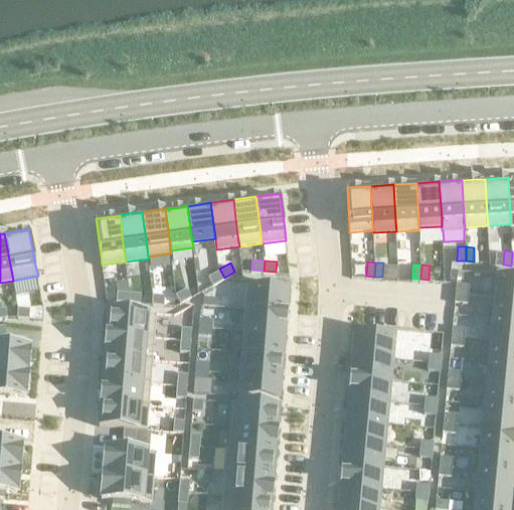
[(219,269),(208,275),(213,284),(224,278),(219,269)]
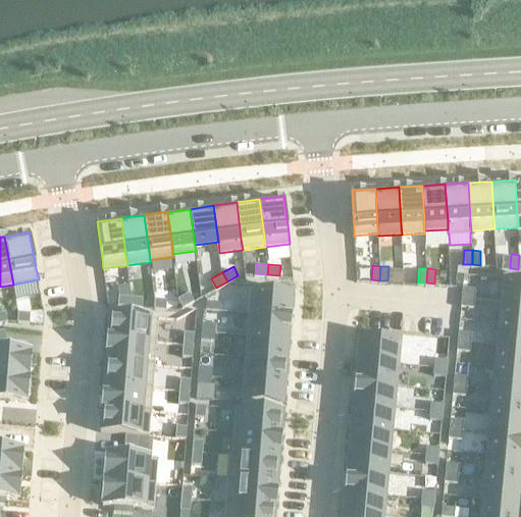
[(520,276),(503,275),(501,298),(520,300),(520,276)]
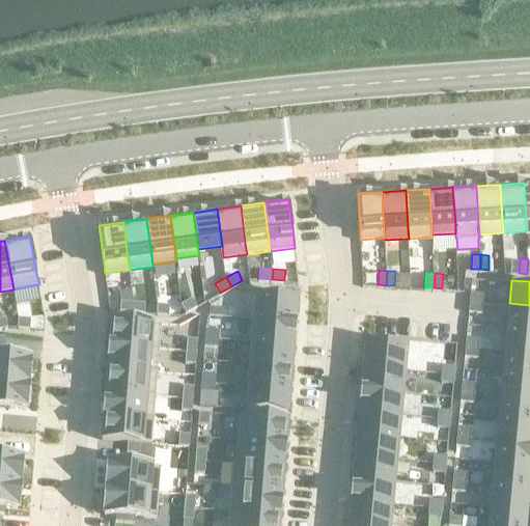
[(484,292),(471,289),(470,300),(483,301),(484,292)]
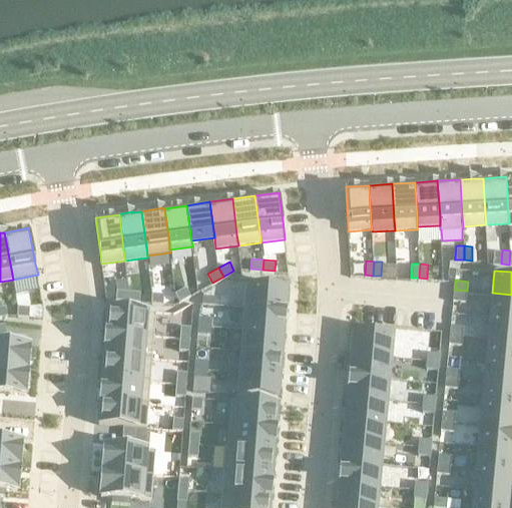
[(248,283),(246,306),(285,309),(287,286),(248,283)]
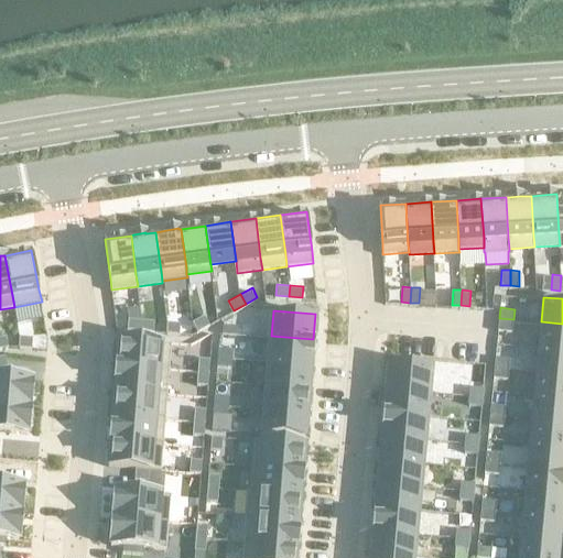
[(205,313),(193,319),(198,329),(209,323),(205,313)]
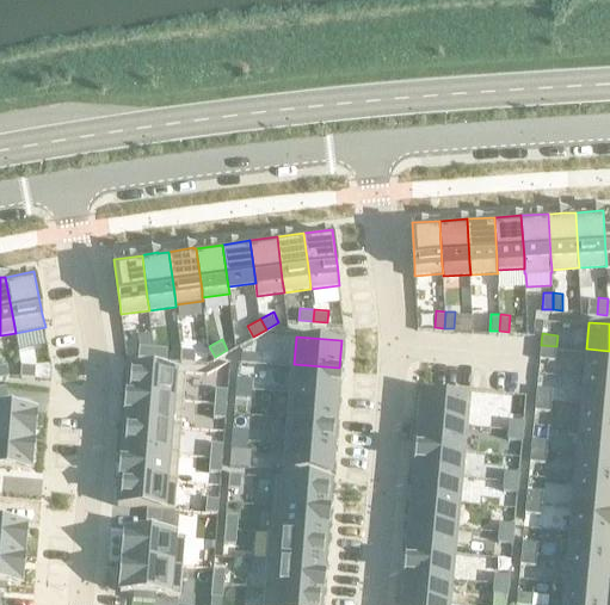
[(140,343),(139,356),(153,357),(154,344),(140,343)]
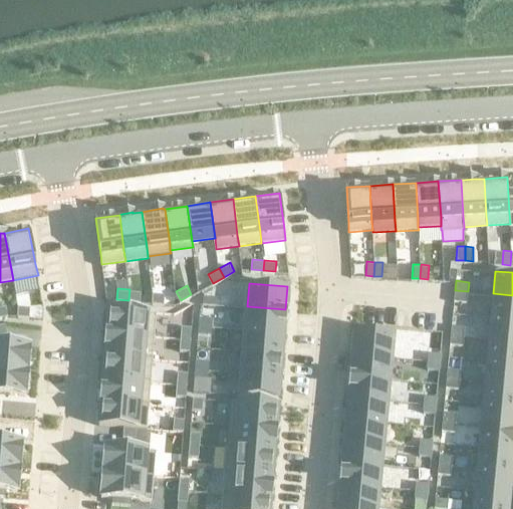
[(130,289),(129,300),(141,301),(142,290),(130,289)]
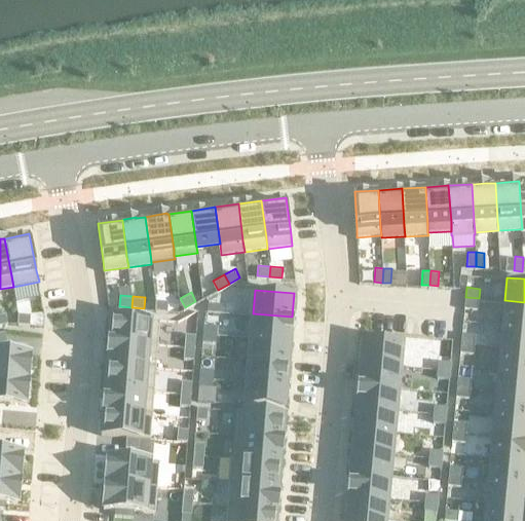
[(465,297),(464,306),(478,307),(479,298),(465,297)]
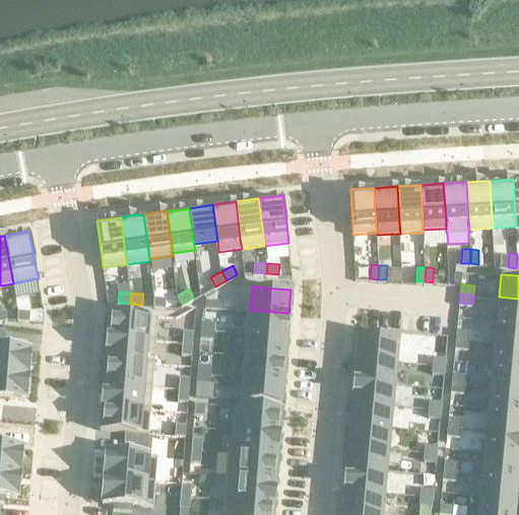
[(154,295),(153,305),(166,306),(167,296),(154,295)]
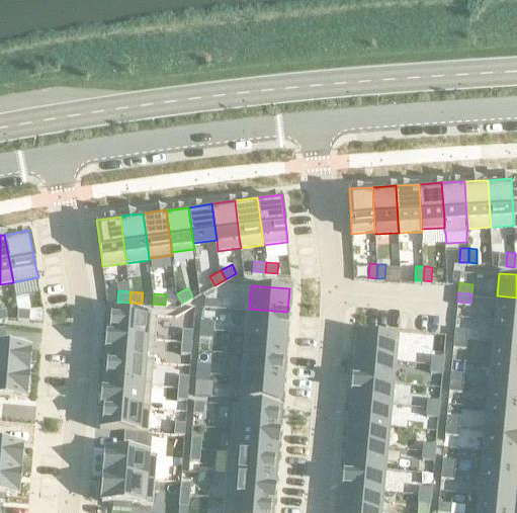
[(516,297),(497,295),(495,318),(516,319),(516,297)]
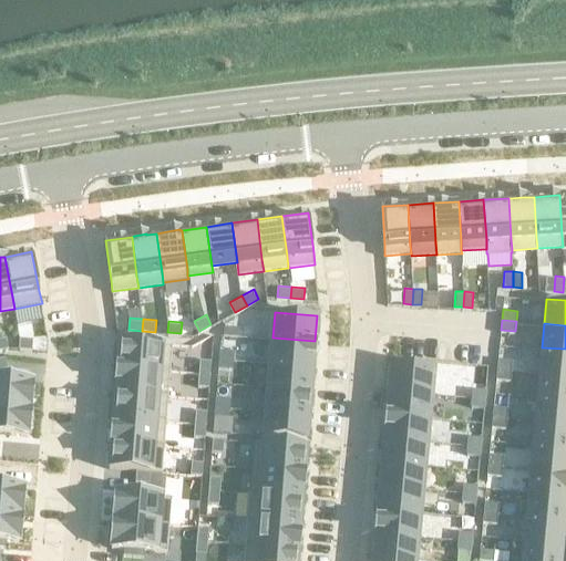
[(225,324),(224,333),(237,334),(238,325),(225,324)]
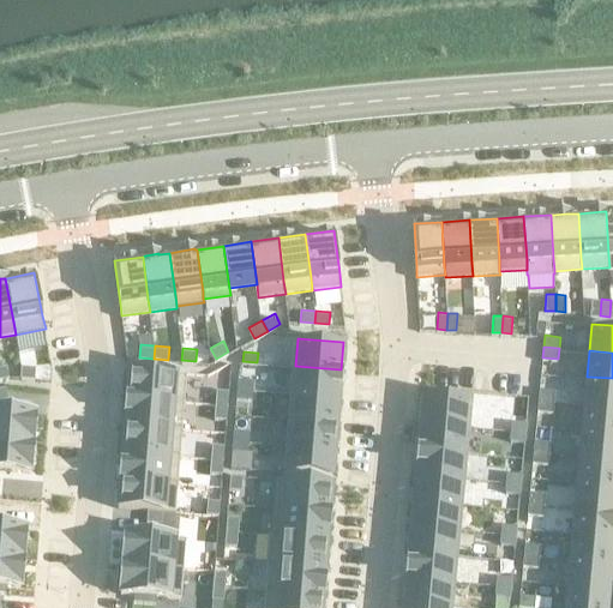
[(22,363),(20,375),(35,377),(36,365),(22,363)]
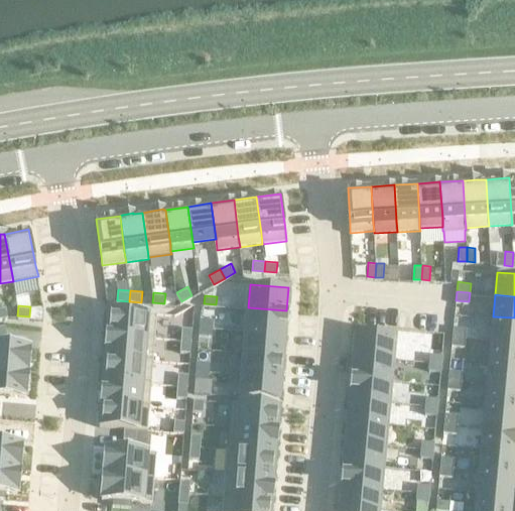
[(109,307),(107,332),(145,335),(147,311),(109,307)]
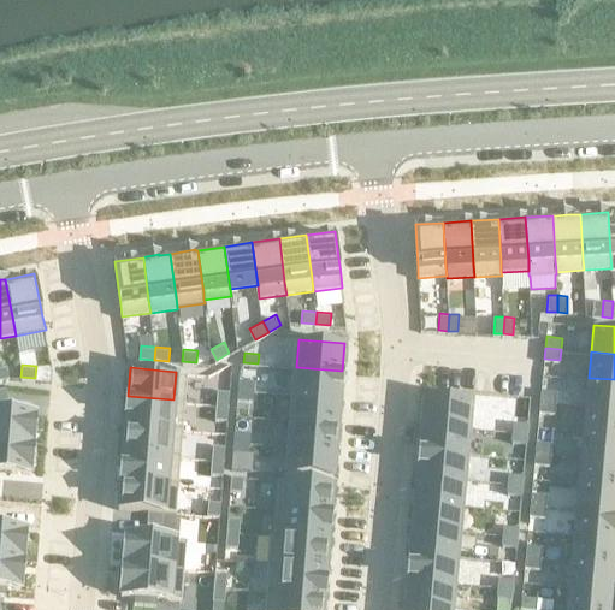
[(296,367),(294,392),(339,396),(341,385),(342,385),(342,373),(342,372),(342,371),(296,367)]
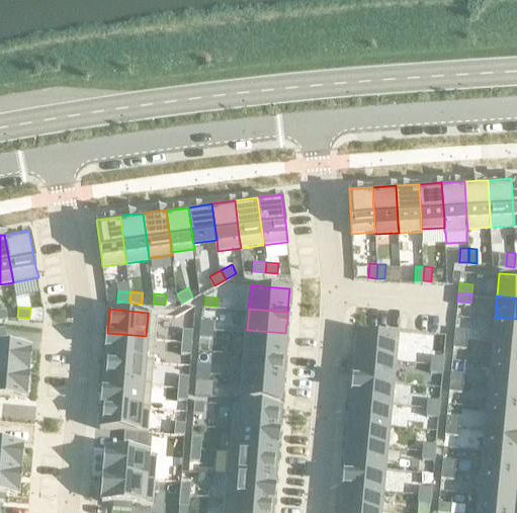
[(201,318),(200,326),(212,327),(213,319),(201,318)]
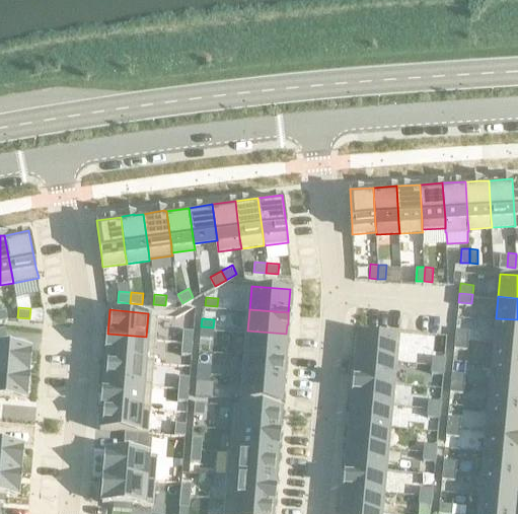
[(517,319),(496,318),(494,340),(517,342),(517,319)]
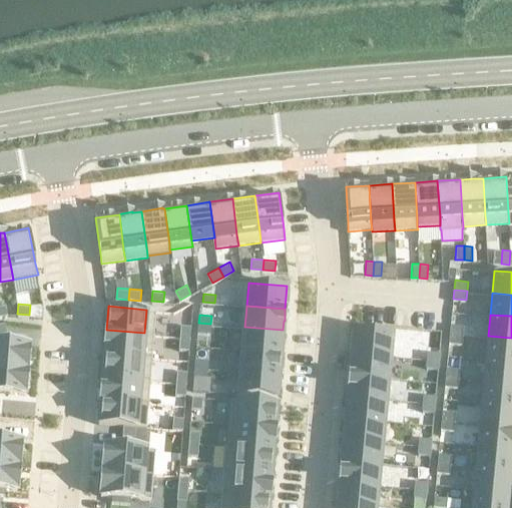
[(198,323),(198,331),(210,332),(210,324),(198,323)]
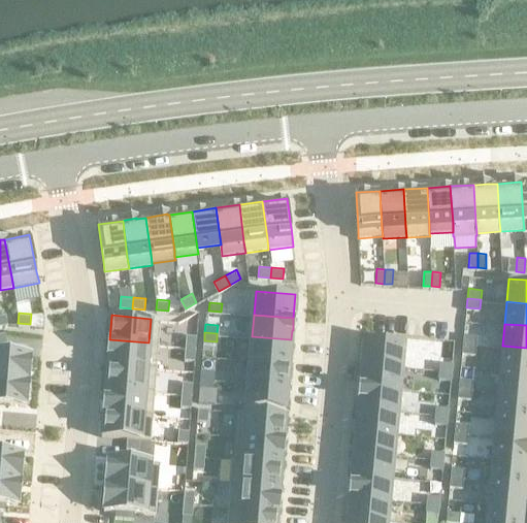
[(478,334),(464,332),(463,342),(476,344),(478,334)]
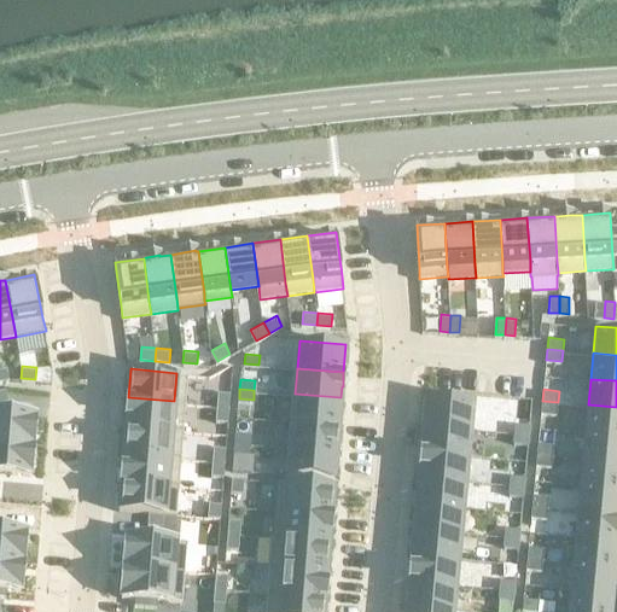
[(219,390),(217,404),(230,406),(231,391),(219,390)]
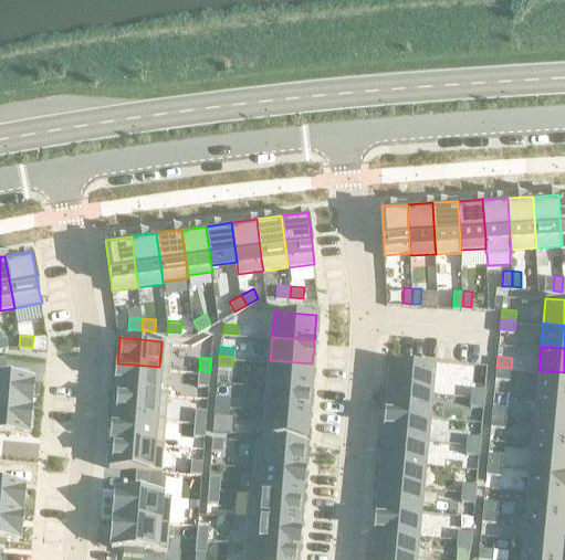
[(270,360),(268,384),(311,388),(312,363),(270,360)]
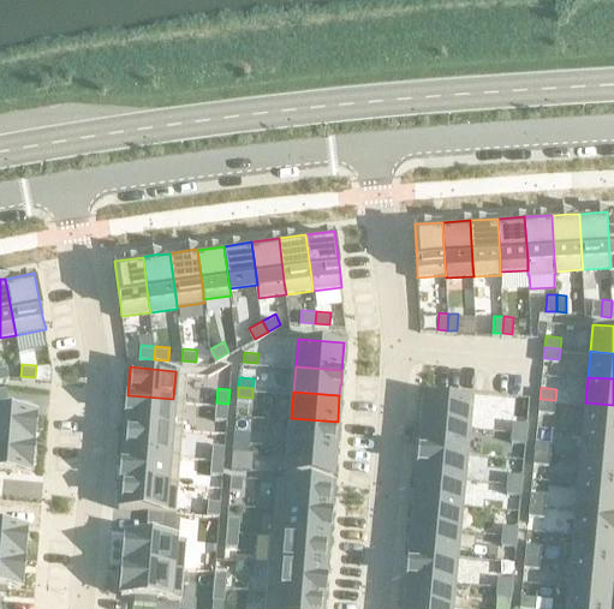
[(424,394),(422,421),(468,425),(471,398),(424,394)]
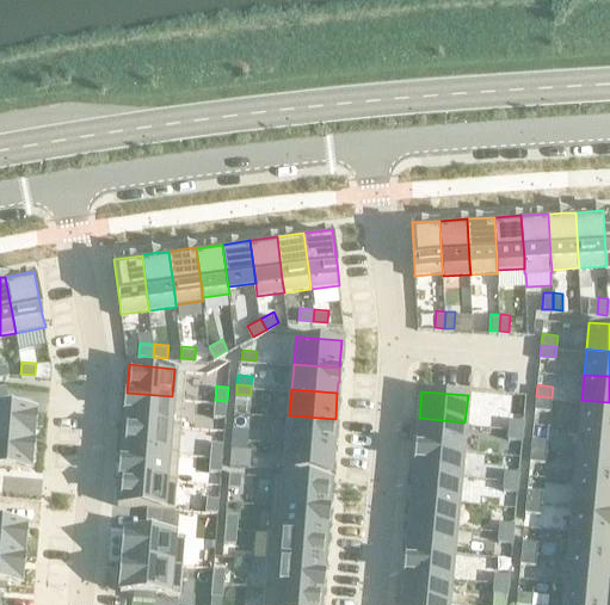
[(125,408),(124,420),(171,424),(172,396),(127,393),(127,394),(125,408)]
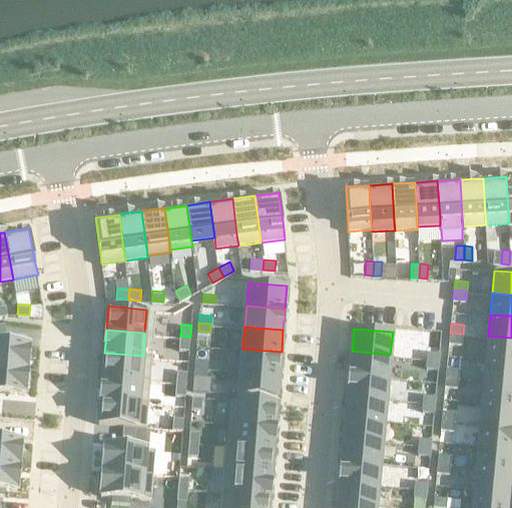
[(450,333),(449,342),(462,343),(463,334),(450,333)]
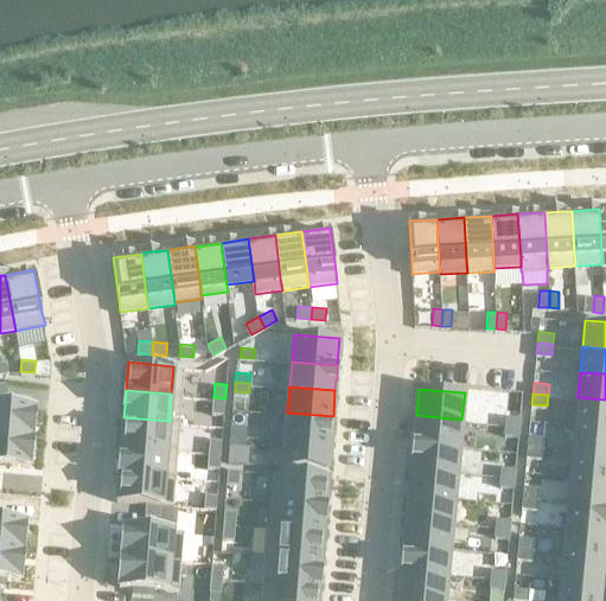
[(214,397),(212,411),(224,413),(225,398),(214,397)]
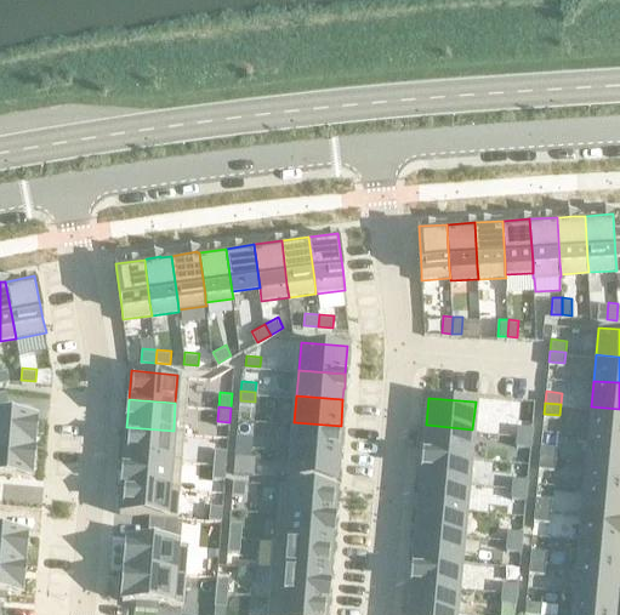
[(619,409),(591,406),(589,433),(619,436),(619,409)]
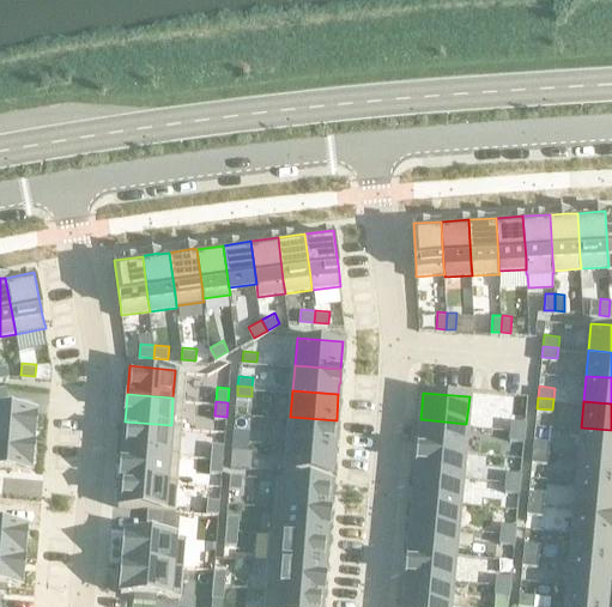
[(0,406),(0,436),(32,439),(32,437),(35,413),(35,410),(0,406)]
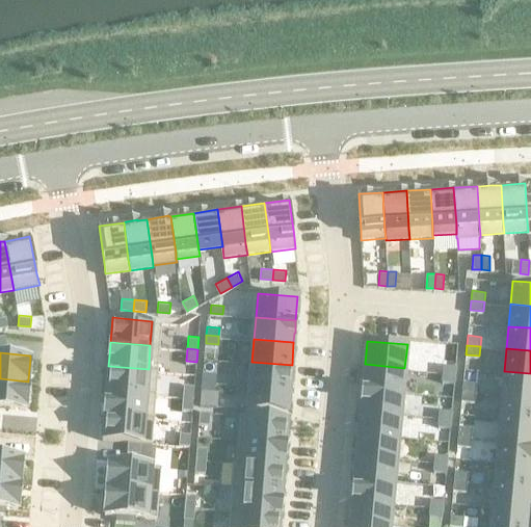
[(251,362),(250,384),(290,387),(292,365),(251,362)]
